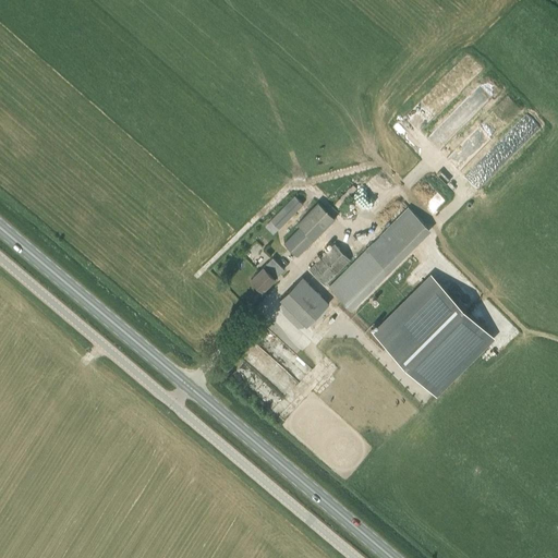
[(439,166),(435,169),(445,179),(448,176),(439,166)]
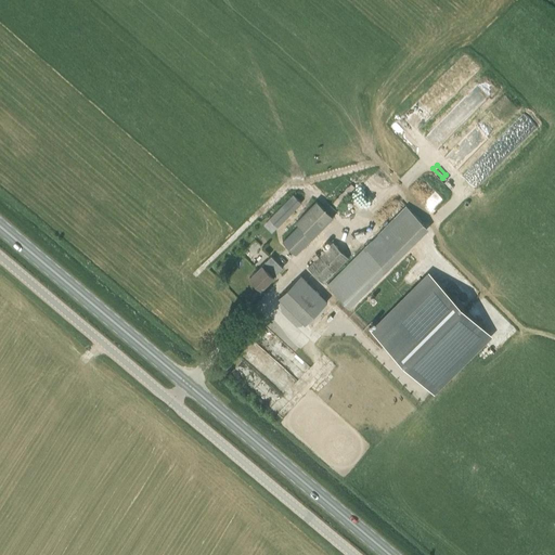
[(301,204),(293,195),(269,219),(278,228),(301,204)]
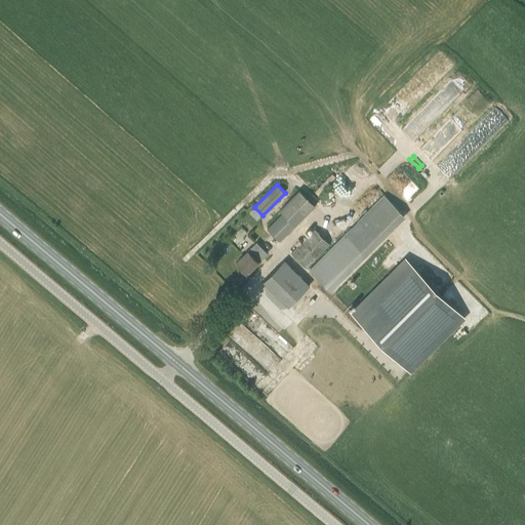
[(280,210),(283,213),(267,229),(279,241),(315,206),(299,191),(280,210)]
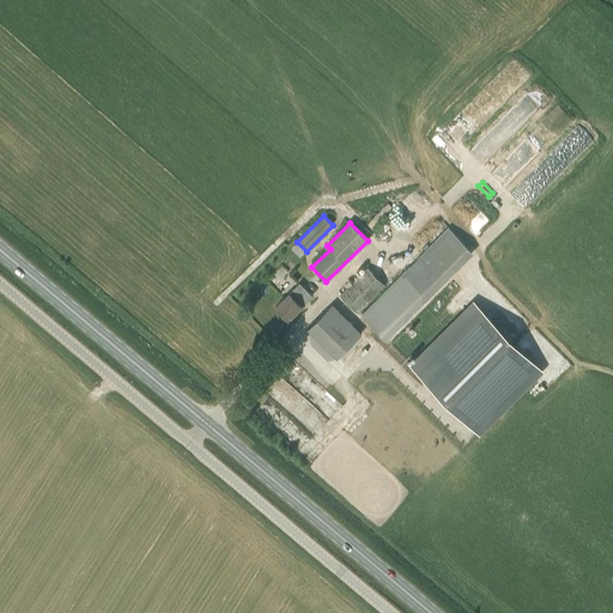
[(360,315),(386,340),(473,253),(448,226),(360,315)]
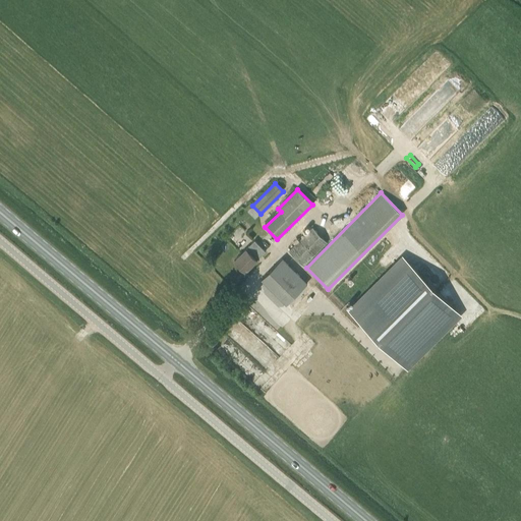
[(312,227),(288,251),(303,266),(328,242),(312,227)]
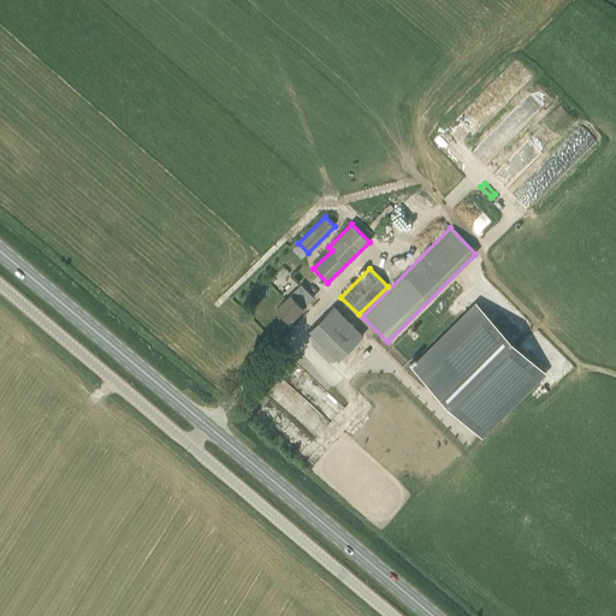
[(290,294),(277,308),(290,321),(303,307),(314,297),(301,284),(291,294),(290,294)]
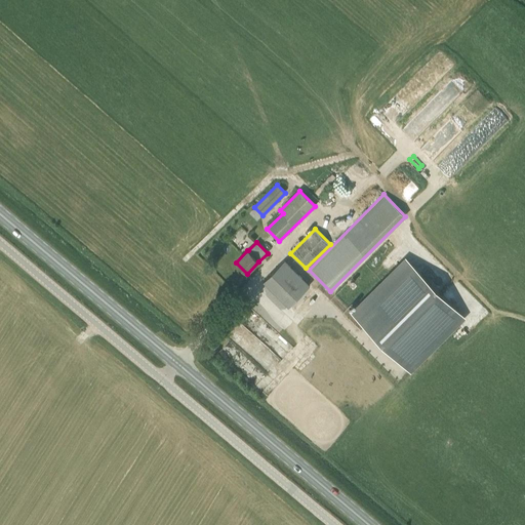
[(284,259),(264,281),(288,307),(310,285),(284,259)]
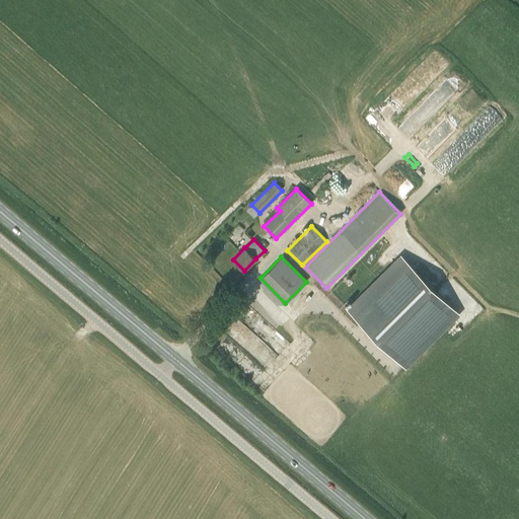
[(401,256),(349,309),(404,366),(458,312),(401,256)]
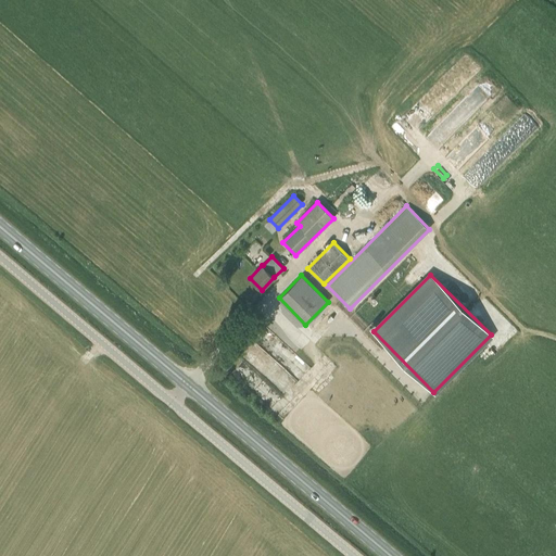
All buildings are outlined.
